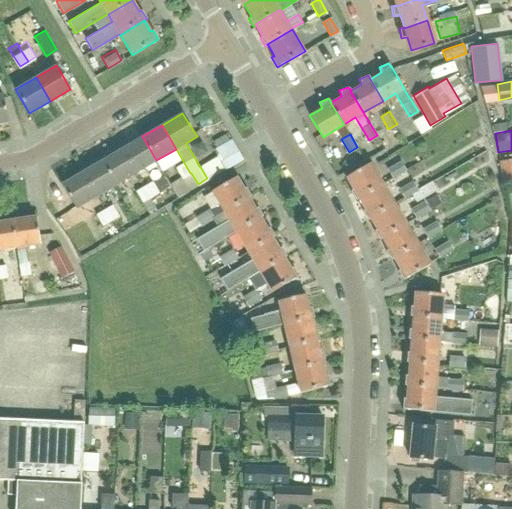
[(156,160),(142,136),(122,148),(136,172),(156,160)]
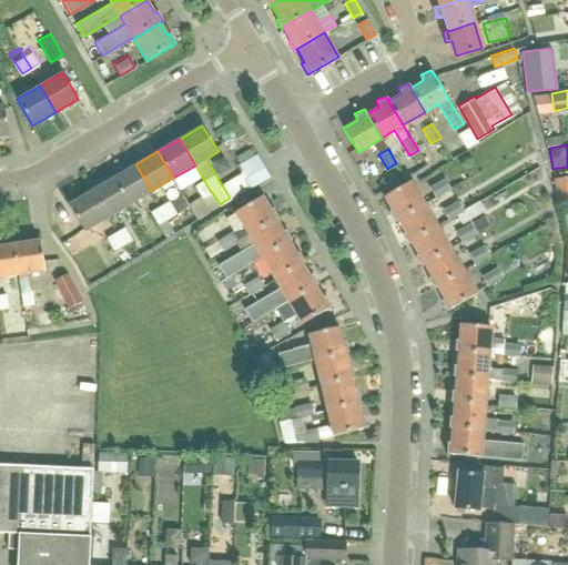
[(113,178),(130,204),(151,191),(135,164),(113,178)]
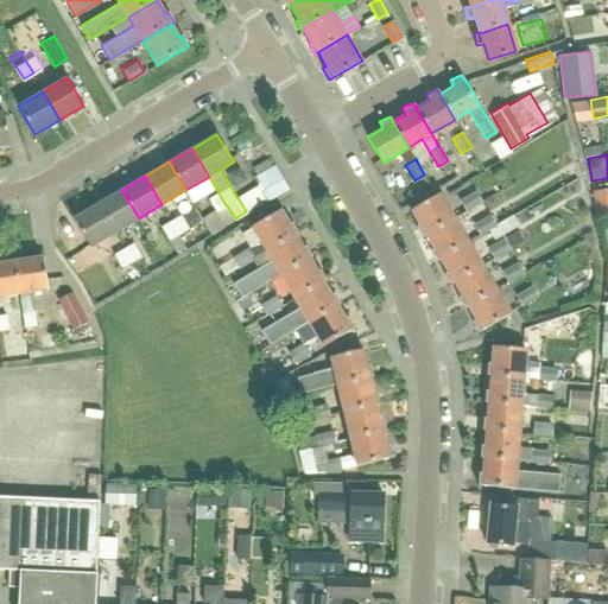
[(595,214),(607,211),(607,198),(607,188),(588,189),(595,214)]
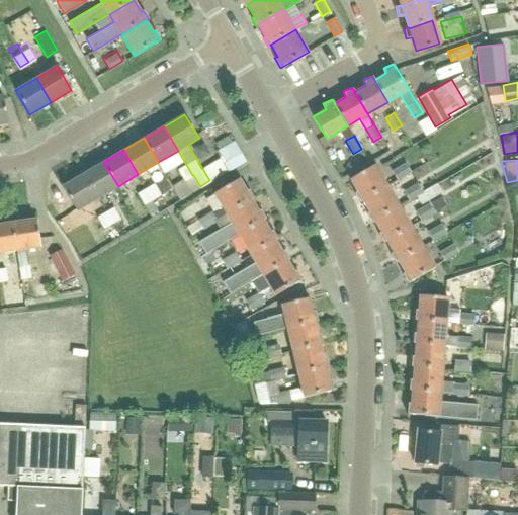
[(98,198),(118,186),(103,162),(84,174),(98,198)]
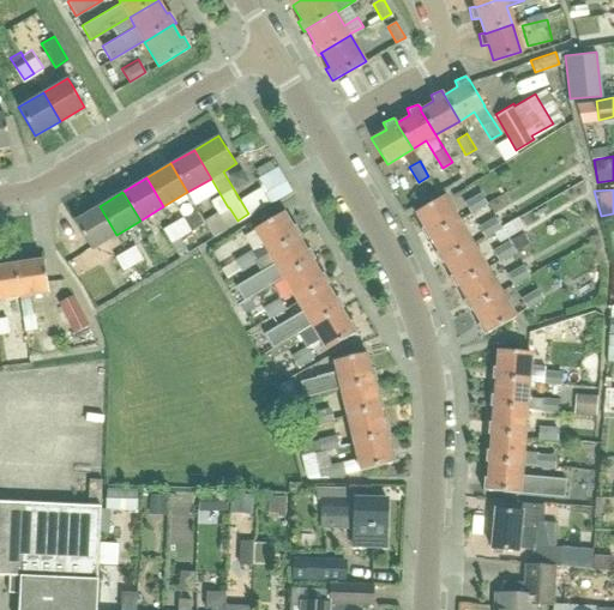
[(481,192),(465,200),(470,211),(487,201),(481,192)]
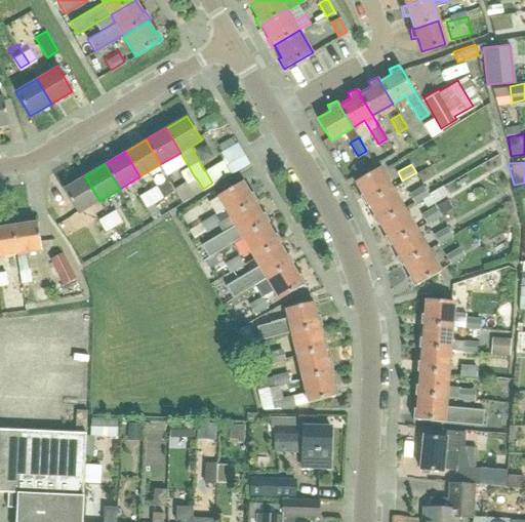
[(195,177),(188,165),(179,170),(188,183),(195,177)]
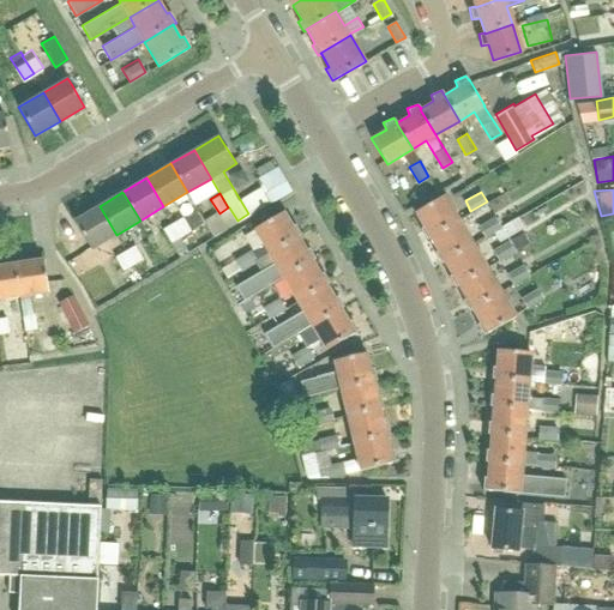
[(427,239),(429,237),(459,219),(444,194),(415,211),(423,227),(421,228),(427,239)]
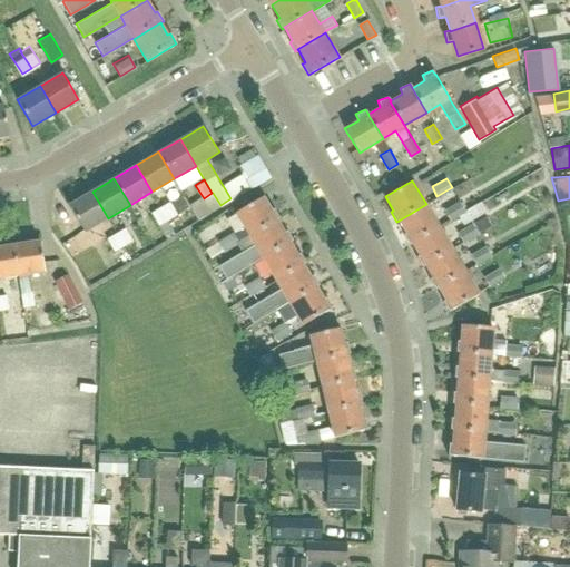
[(85,232),(108,218),(92,192),(69,205),(85,232)]
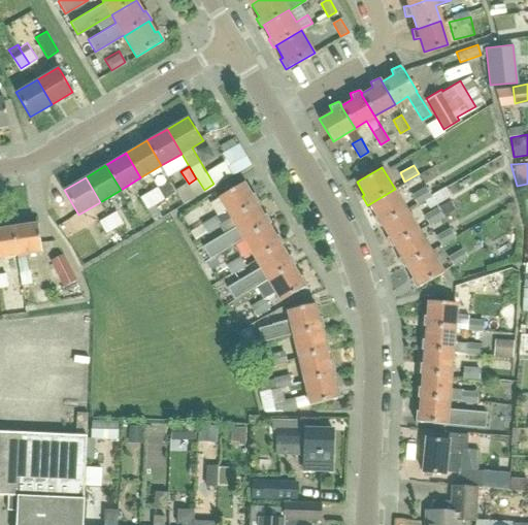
[(219,196),(231,218),(256,203),(259,201),(254,193),(251,194),(243,182),(219,196)]
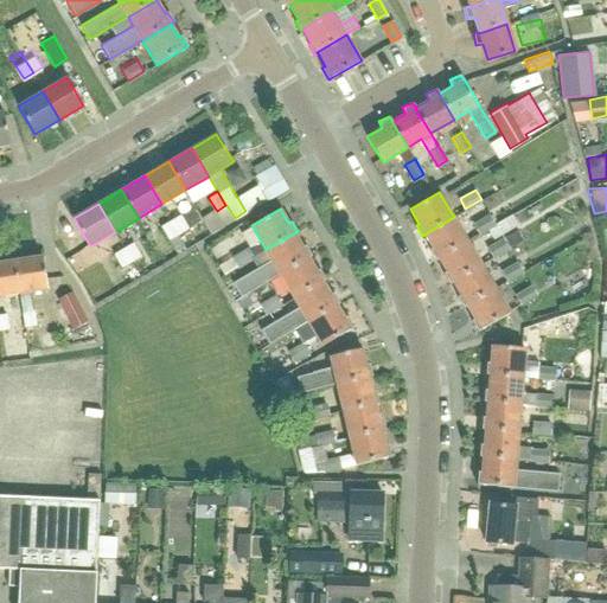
[(513,212),(496,222),(496,224),(489,229),(493,238),(519,223),(513,212)]
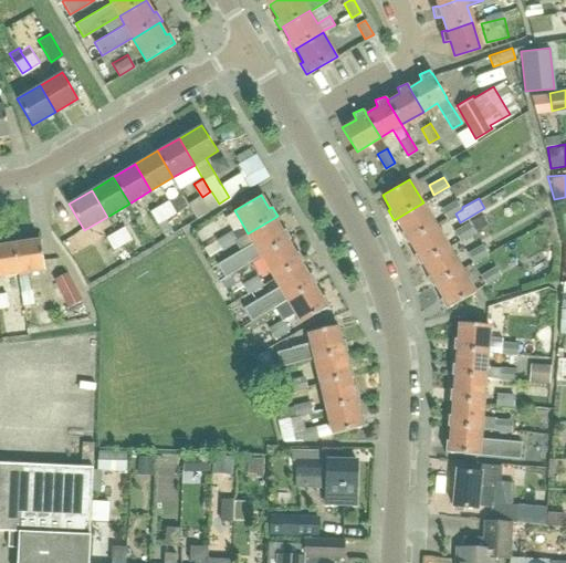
[(169,199),(159,205),(167,217),(177,211),(169,199)]
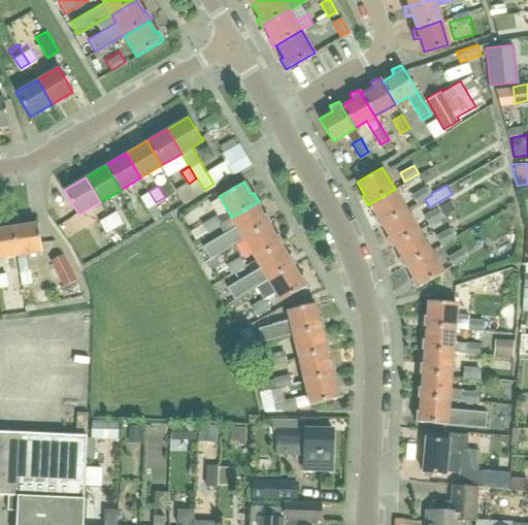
[(418,202),(425,199),(431,195),(431,193),(426,186),(413,193),(418,202)]
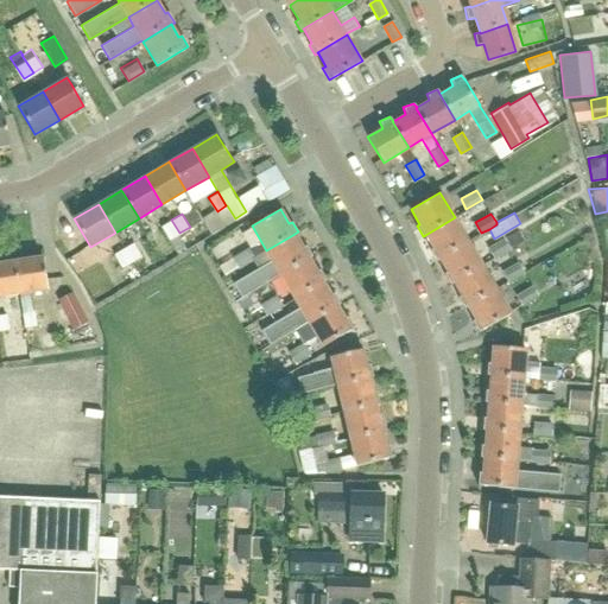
[(455,217),(425,235),(434,248),(431,249),(437,260),(439,259),(468,241),(455,217)]
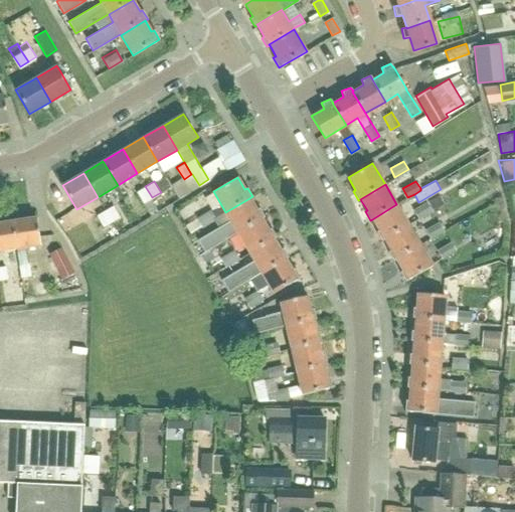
[(152,197),(145,186),(137,190),(144,202),(152,197)]
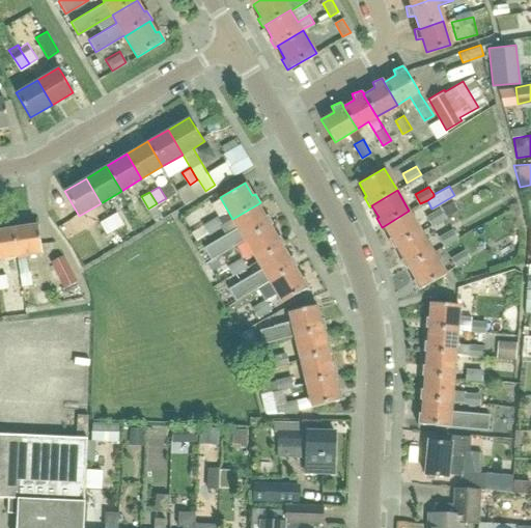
[(458,209),(453,199),(426,215),(431,224),(458,209)]
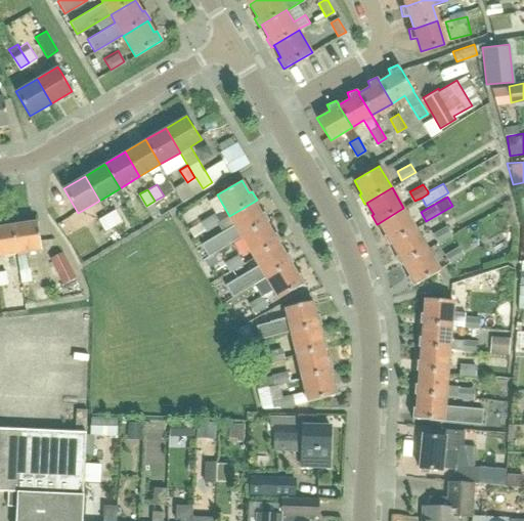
[(266,222),(269,220),(263,212),(261,213),(254,202),(229,216),(233,224),(201,244),(208,256),(242,236),(266,222)]
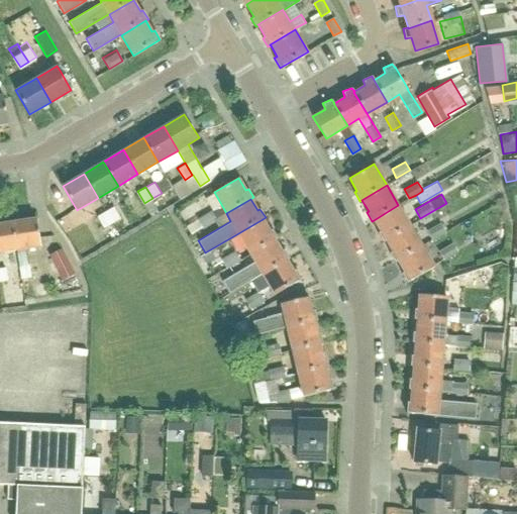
[(114,205),(105,210),(112,222),(121,217),(114,205)]
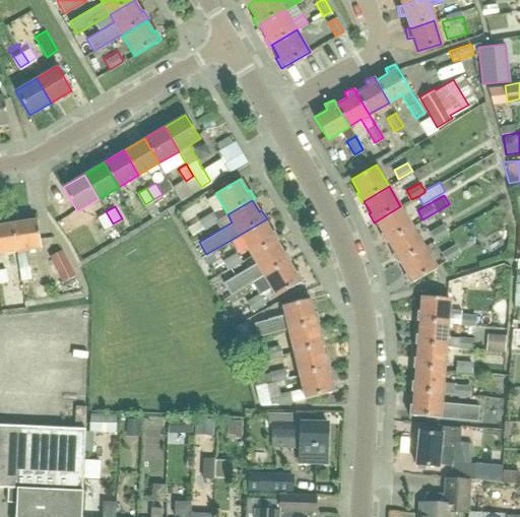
[(388,241),(412,227),(400,206),(376,221),(383,233),(381,235),(386,243),(388,241)]
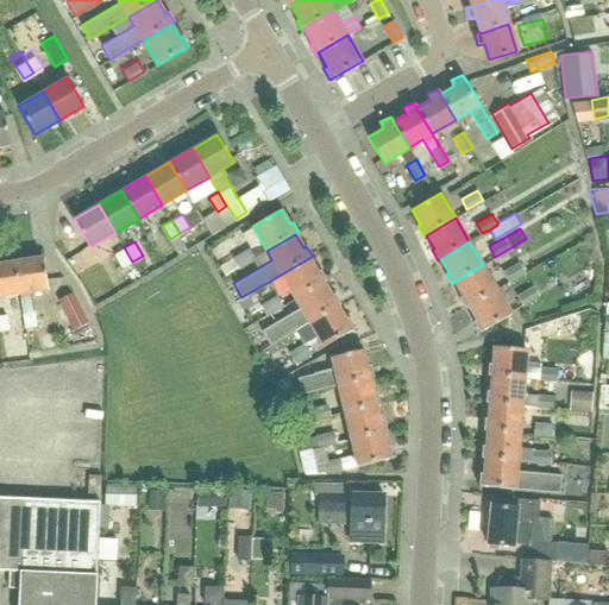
[(132,262),(124,247),(114,253),(123,266),(132,262)]
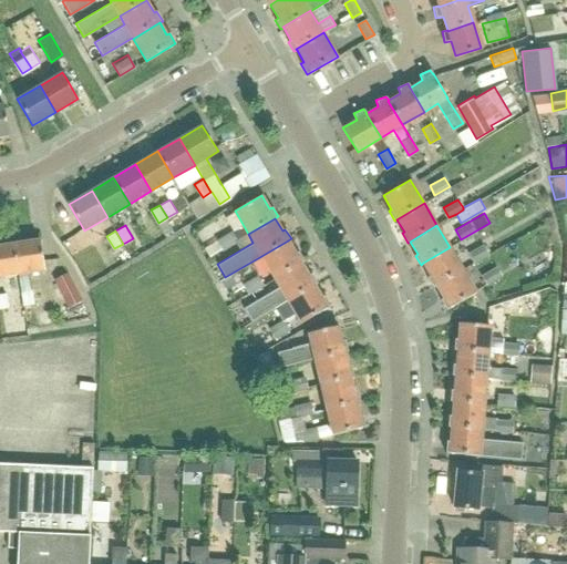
[(232,231),(217,239),(223,248),(237,241),(232,231)]
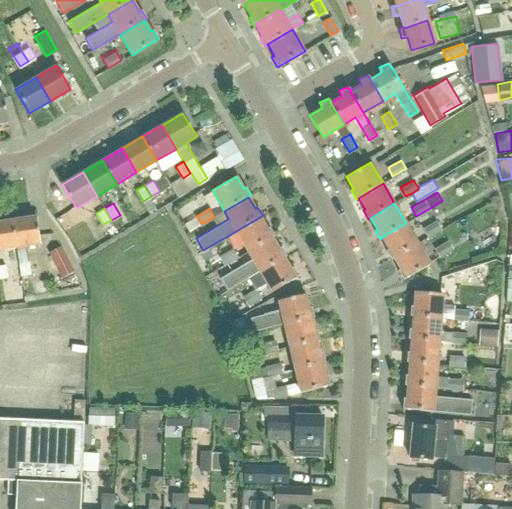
[(17,246),(41,243),(36,216),(13,219),(17,246)]
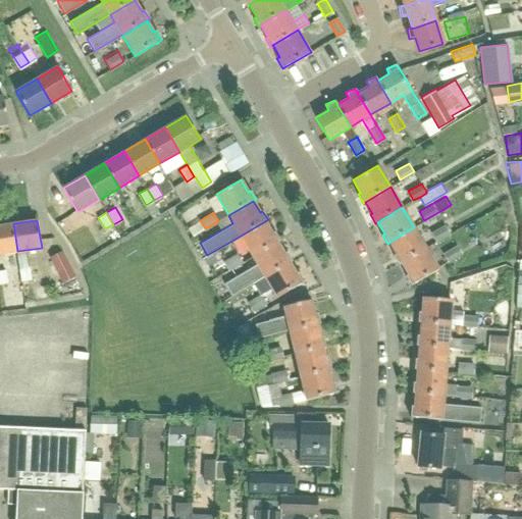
[(241,236),(253,256),(280,240),(274,231),(272,232),(265,221),(241,236)]
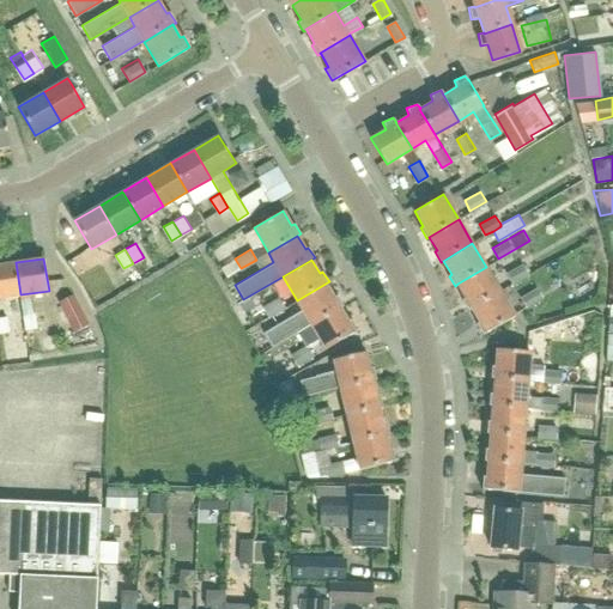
[(0,297),(20,294),(16,262),(0,265),(0,297)]
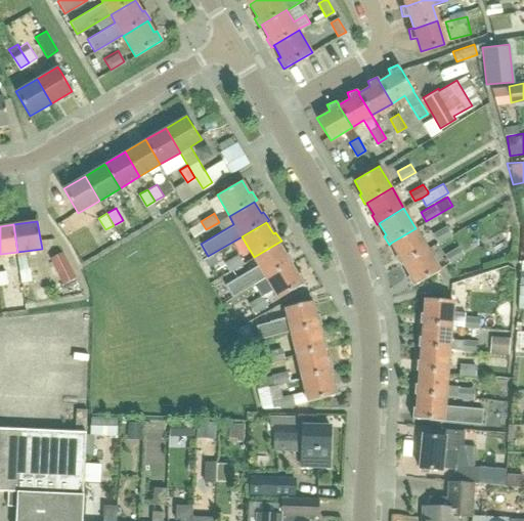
[(452,233),(447,224),(433,232),(438,242),(452,233)]
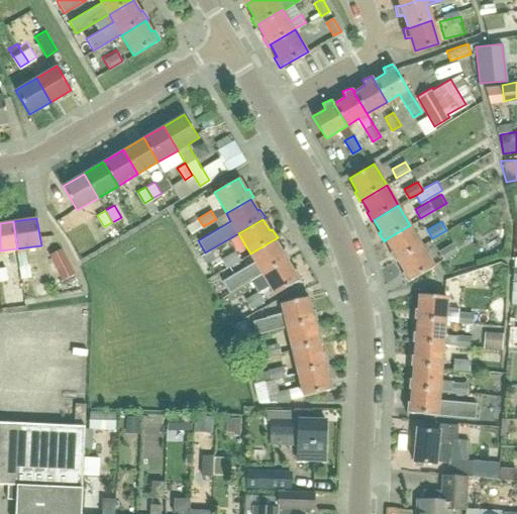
[(395,261),(397,260),(422,245),(410,225),(386,239),(392,251),(390,252),(395,261)]
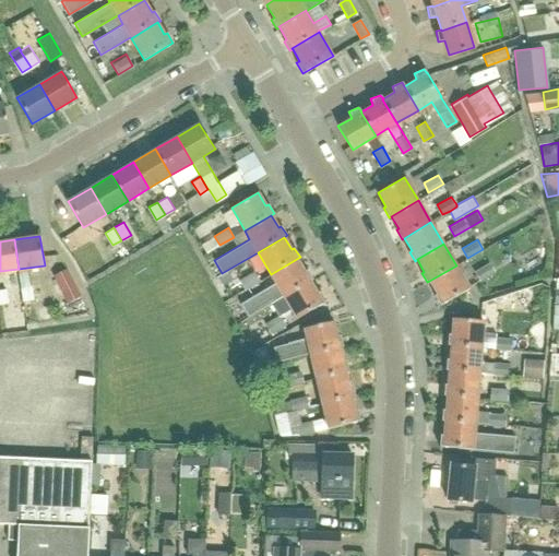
[(248,317),(283,296),(309,280),(310,281),(312,279),(300,257),(271,274),(275,283),(240,303),(248,317)]
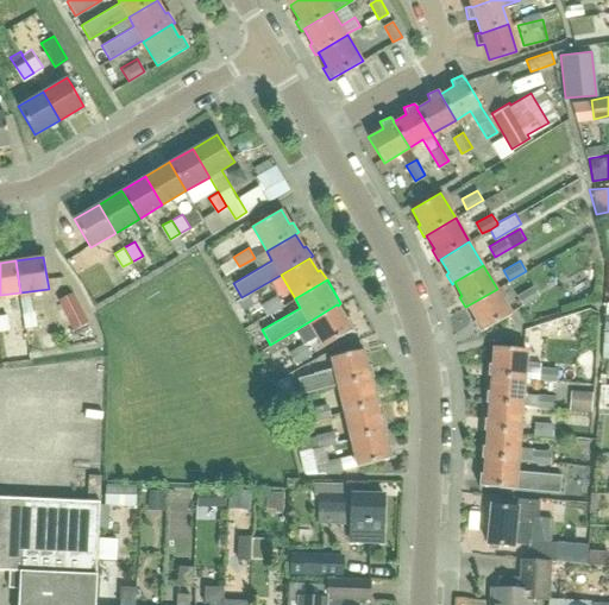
[(533,285),(518,294),(523,306),(540,296),(539,295),(533,285)]
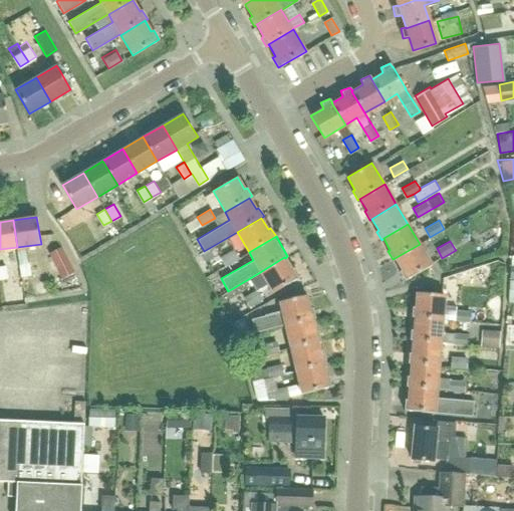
[(405,280),(432,264),(420,244),(395,258),(402,269),(399,271),(405,280)]
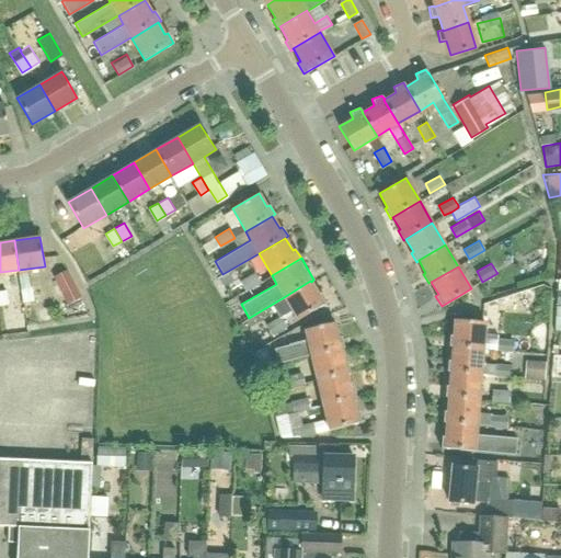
[(68,268),(53,274),(67,302),(81,294),(68,268)]
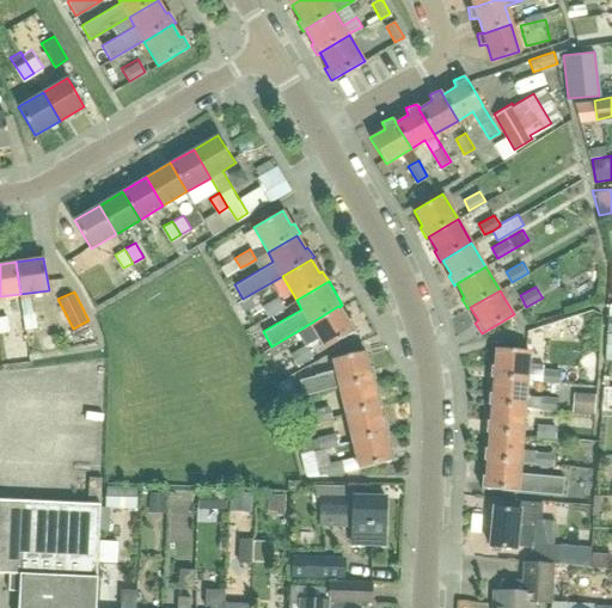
[(279,296),(263,305),(269,315),(285,306),(279,296)]
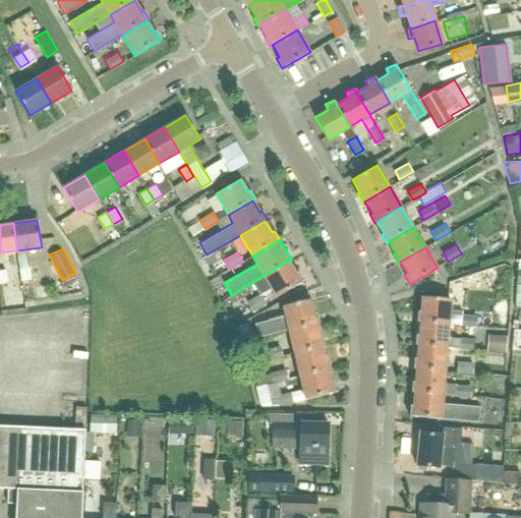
[(295,273),(289,262),(288,261),(264,276),(276,296),(303,280),(298,271),(295,273)]
